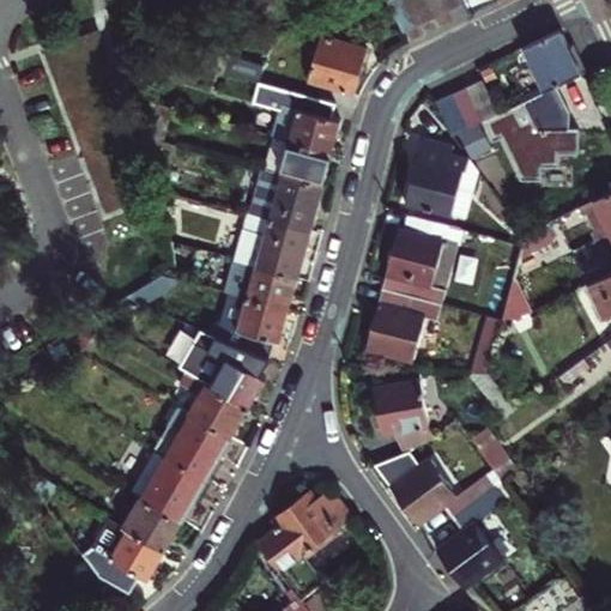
[(416,26),(403,0),(387,0),(386,1),(401,34),(416,26)]
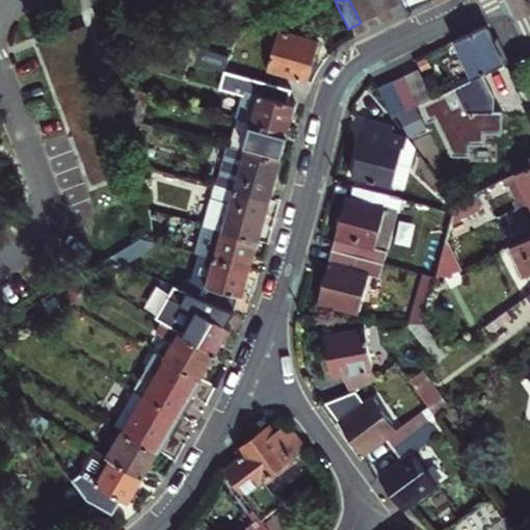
[(366,0),(349,0),(361,23),(374,17),(366,0)]
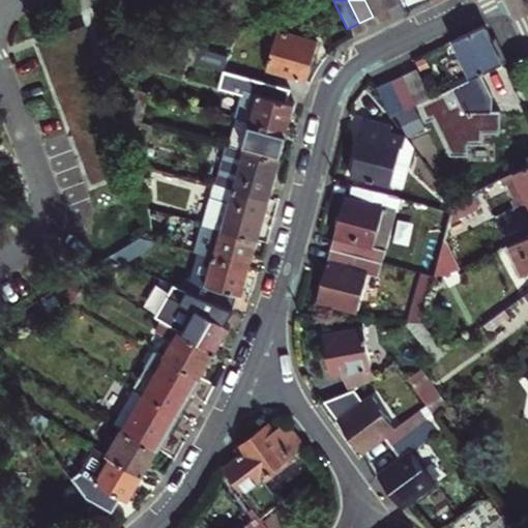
[(380,0),(364,0),(373,17),(386,10),(380,0)]
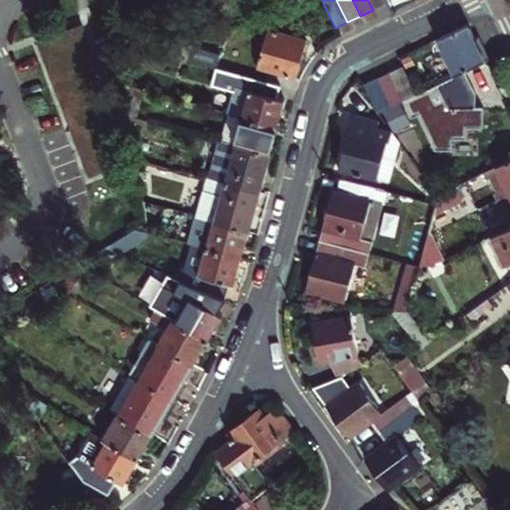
[(383,0),(367,0),(373,10),(385,4),(383,0)]
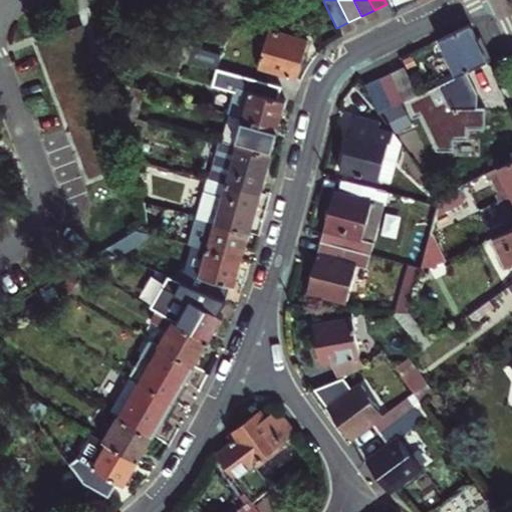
[(385,0),(387,4),(392,13),(419,0),(385,0)]
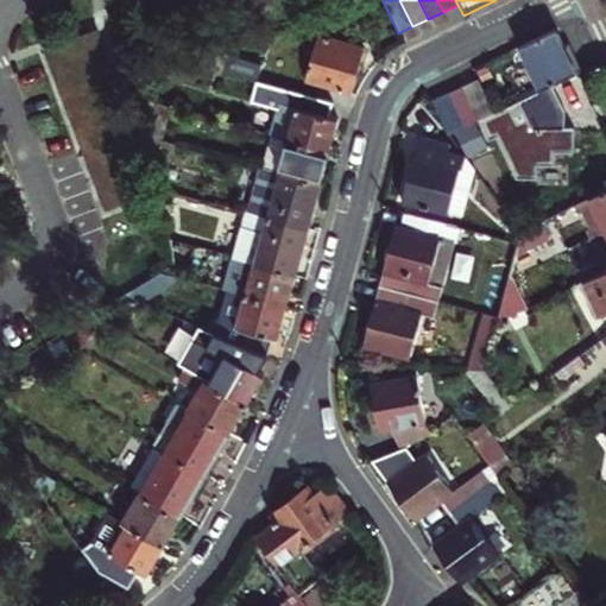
[(98,32),(45,52),(102,209),(125,202),(98,32)]
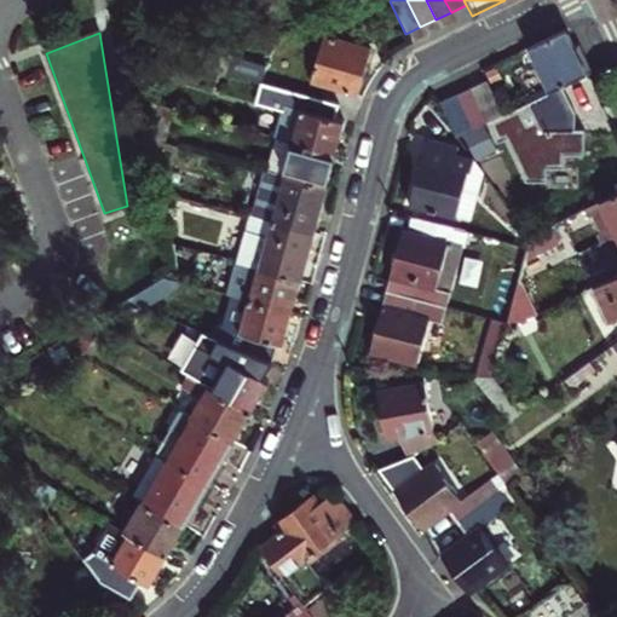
[(577,61),(563,33),(526,50),(547,94),(560,88),(589,74),(582,58),(577,61)]
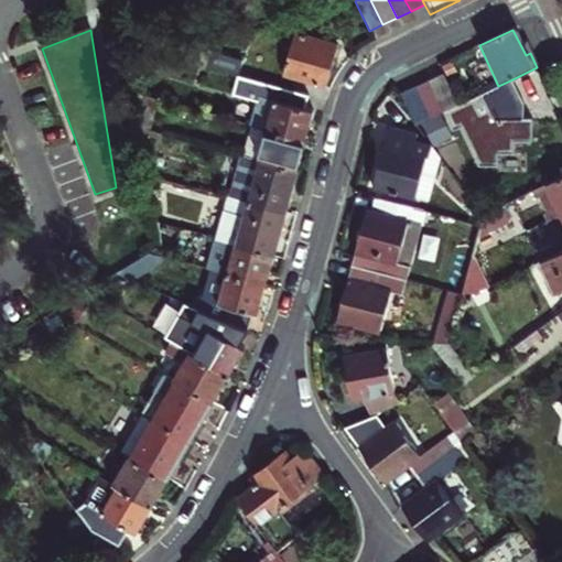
[(336,46),(293,34),(281,76),(324,89),(336,46)]
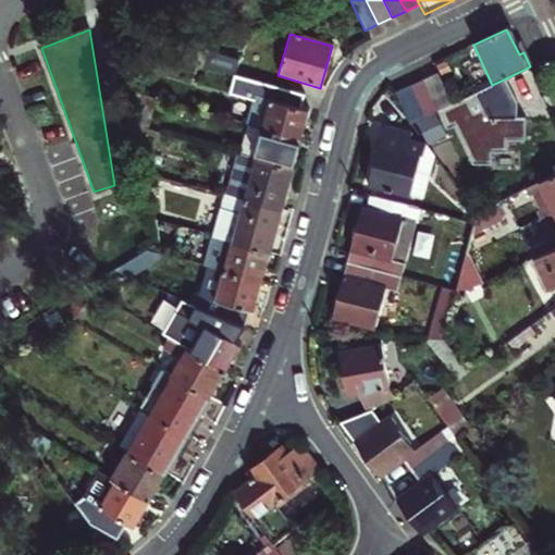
[(180,63),(200,69),(206,49),(182,58),(180,63)]
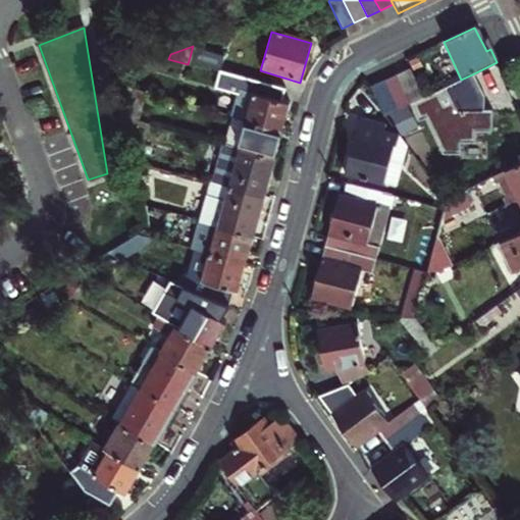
[(193,49),(189,63),(219,71),(223,57),(193,49)]
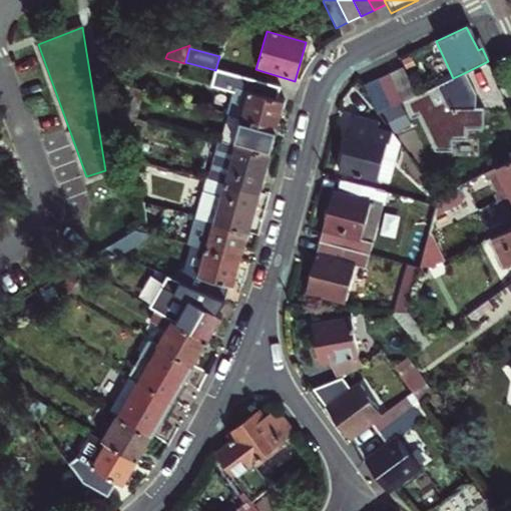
[(402,103),(414,97),(401,69),(388,75),(401,103),(402,103)]
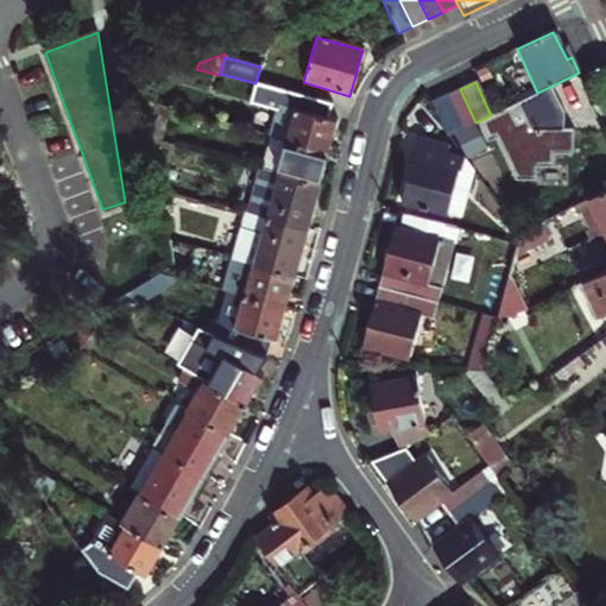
[(491,115),(477,122),(486,143),(493,139),(513,181),(535,181),(535,168),(553,169),(553,156),(572,156),(572,131),(562,131),(562,114),(550,87),(537,93),(491,115)]
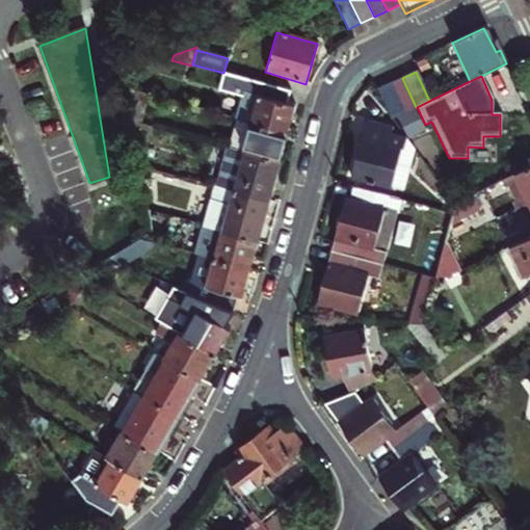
[(409,110),(416,107),(402,78),(389,85),(402,113),(409,110)]
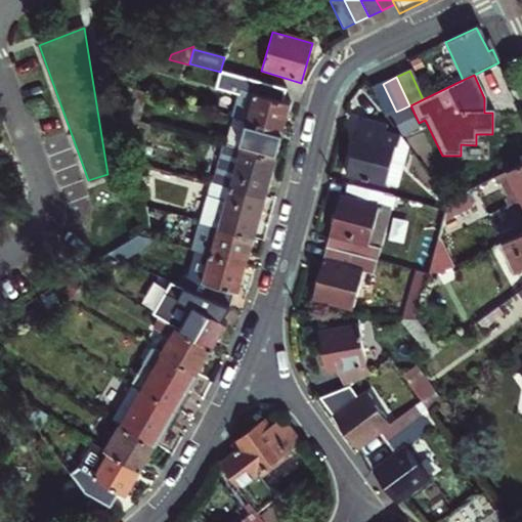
[(281,102),(286,90),(243,78),(231,118),(232,118),(283,132),(290,104),(281,102)]
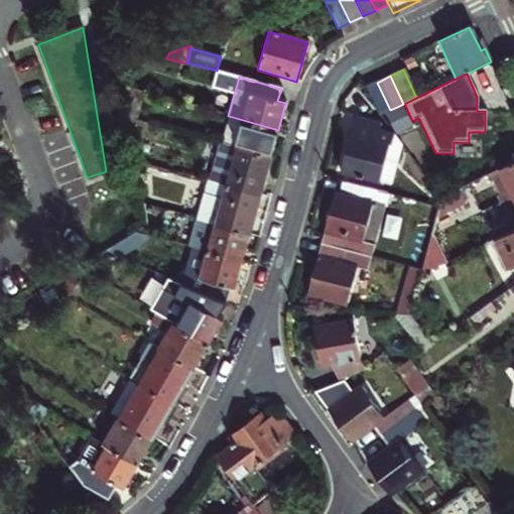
[(380,115),(390,110),(377,83),(366,88),(379,116),(380,115)]
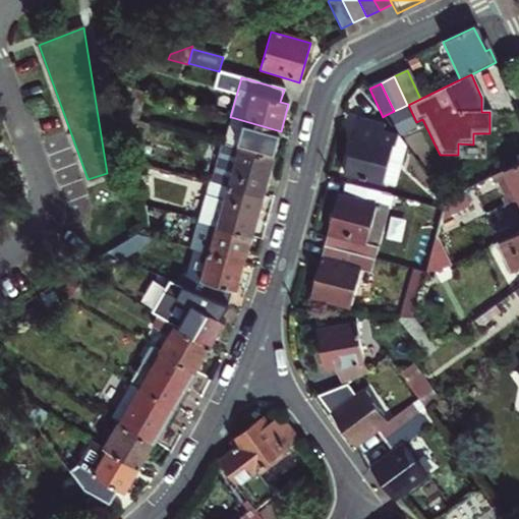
[(407,121),(401,108),(394,111),(384,116),(392,129),(407,121)]
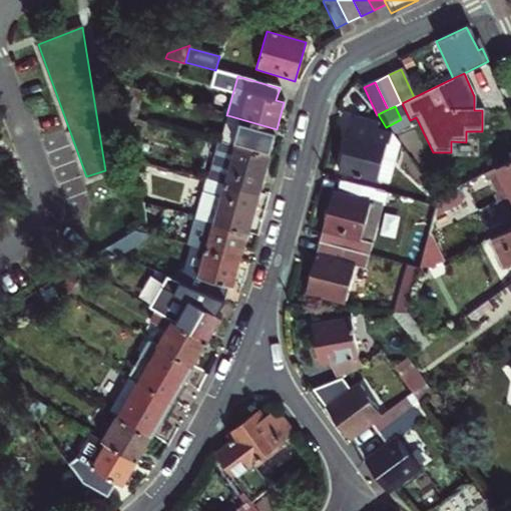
[(227,115),(220,142),(269,156),(277,129),(227,115)]
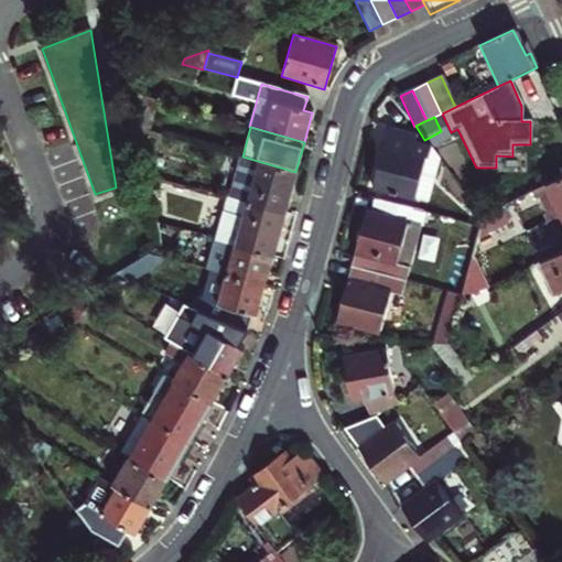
[(422,138),(387,129),(370,187),(413,200),(425,158),(428,159),(430,148),(420,144),(422,138)]
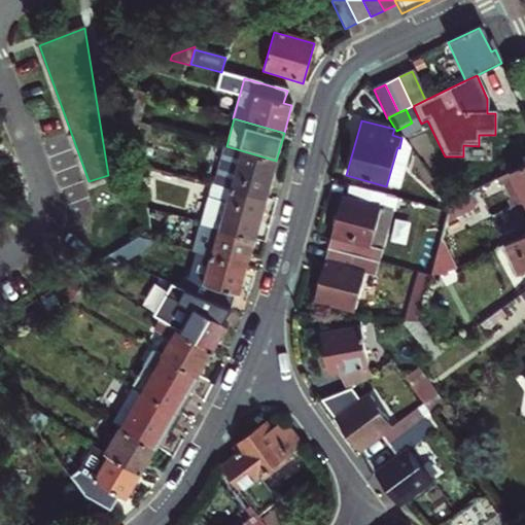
[(399,148),(397,147),(386,186),(396,188),(407,148),(401,138),(399,148)]
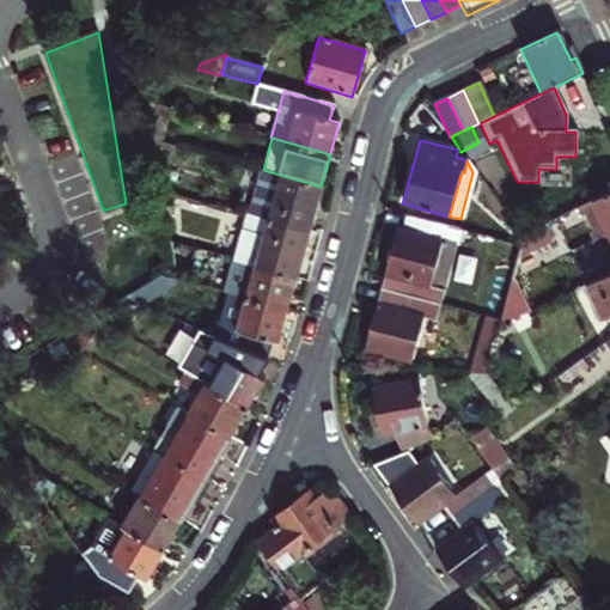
[(262,170),(249,217),(309,232),(321,187),(263,170),(262,170)]
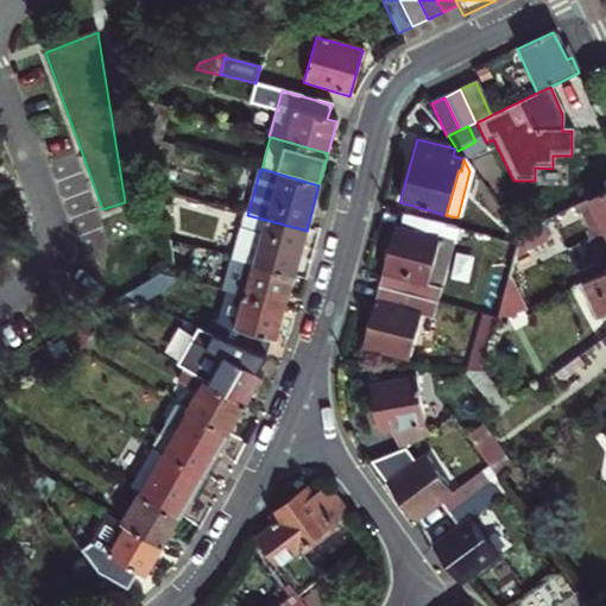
[(605,191),(573,208),(576,216),(579,215),(587,231),(584,232),(588,240),(605,231),(605,191)]
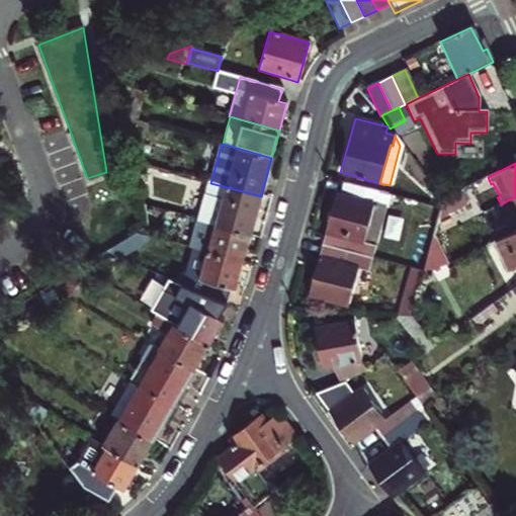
[(207,182),(196,222),(250,236),(261,196),(210,183),(207,182)]
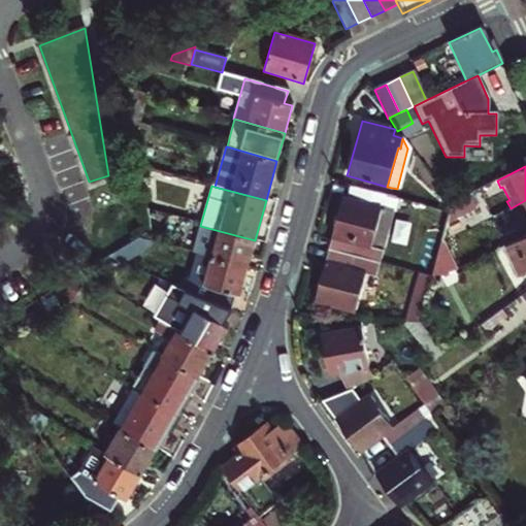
[(498,189),(504,202),(506,201),(510,200),(502,187),(500,188),(498,189)]
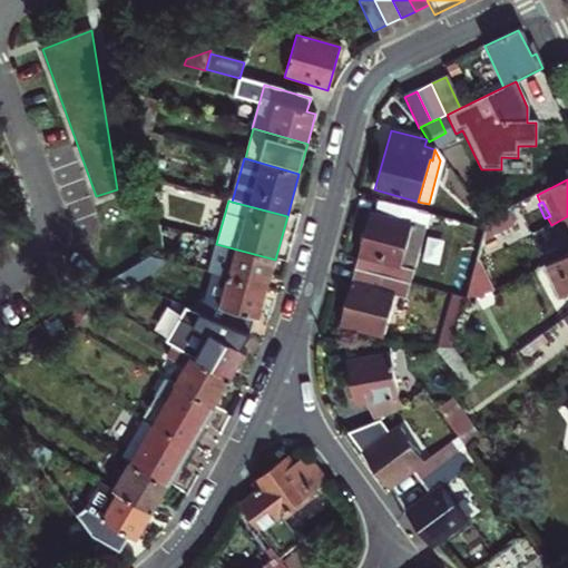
[(439,217),(384,203),(381,216),(370,214),(354,270),(408,283),(423,228),(434,232),(439,217)]
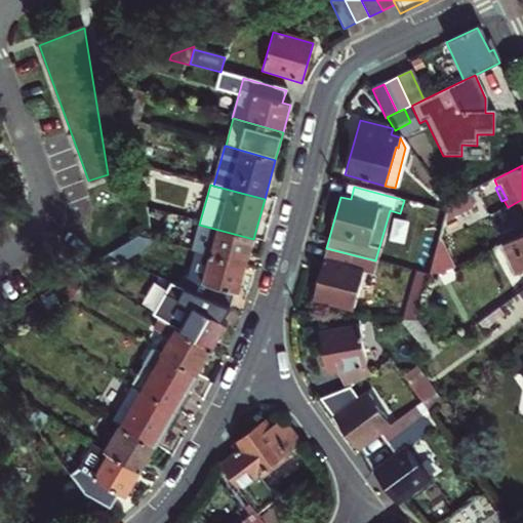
[(471,209),(464,194),(447,202),(442,223),(471,209)]
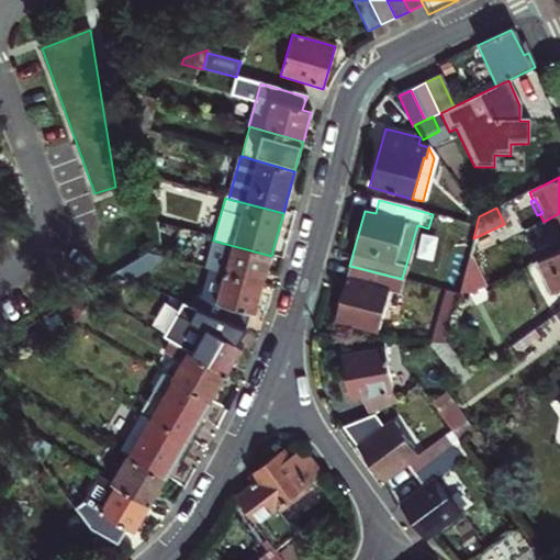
[(533,254),(537,261),(559,250),(559,213),(544,222),(542,222),(553,244),(533,254)]
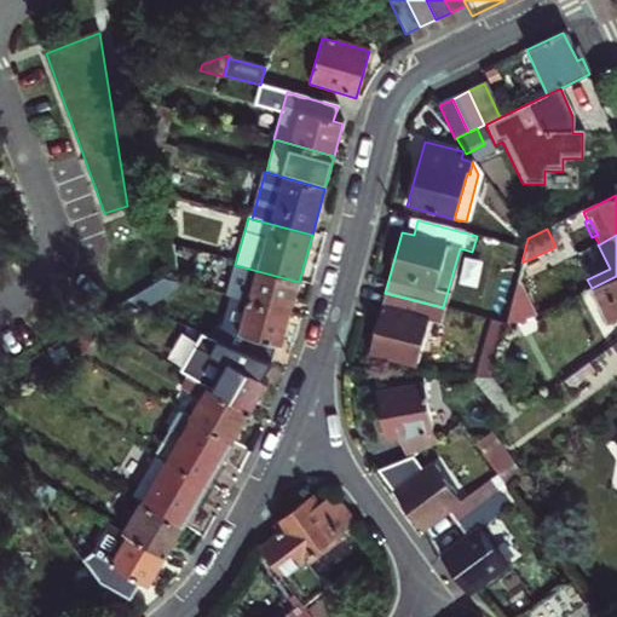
[(290,315),(299,282),(235,265),(232,264),(223,295),(230,298),(290,315)]
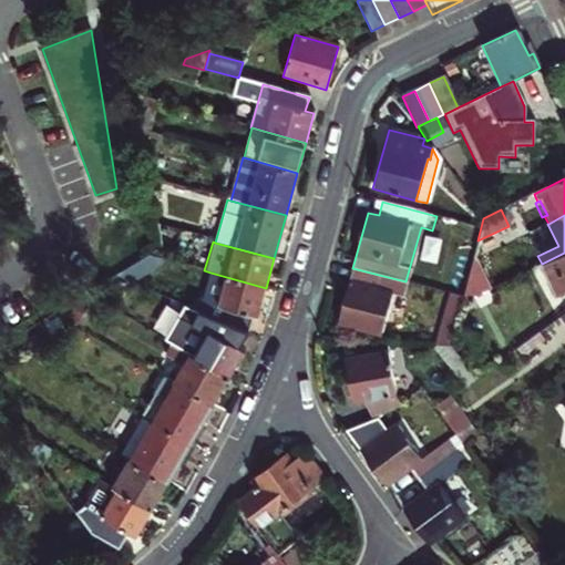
[(564,288),(564,253),(542,264),(556,294),(564,288)]
